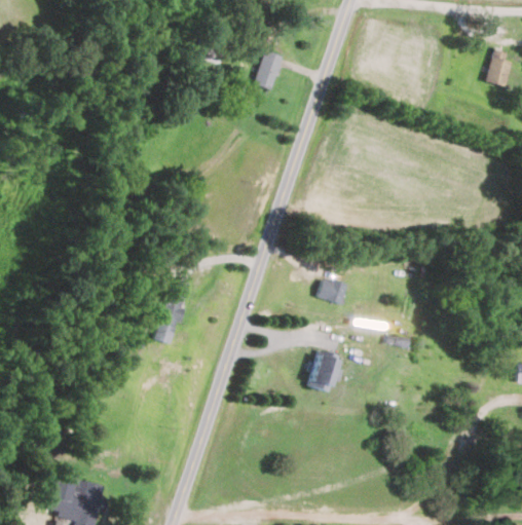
[(508,51),(493,49),(487,82),(507,86),(511,62),(507,61),(508,51)]
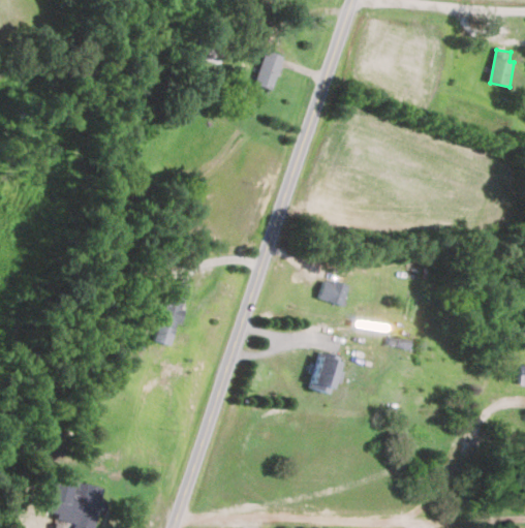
[(274,90),(284,56),(267,51),(256,85),(274,90)]
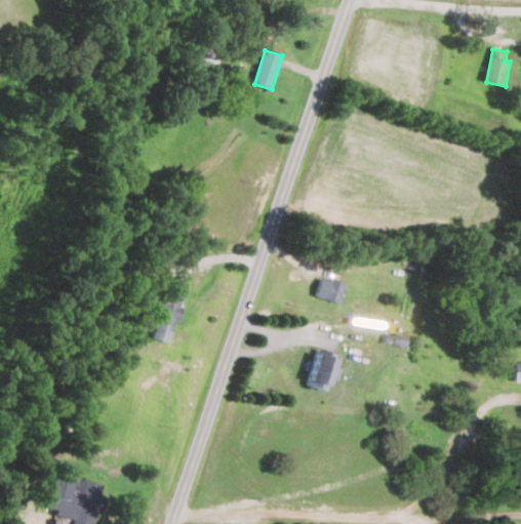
[(188,282),(168,277),(154,339),(172,344),(188,282)]
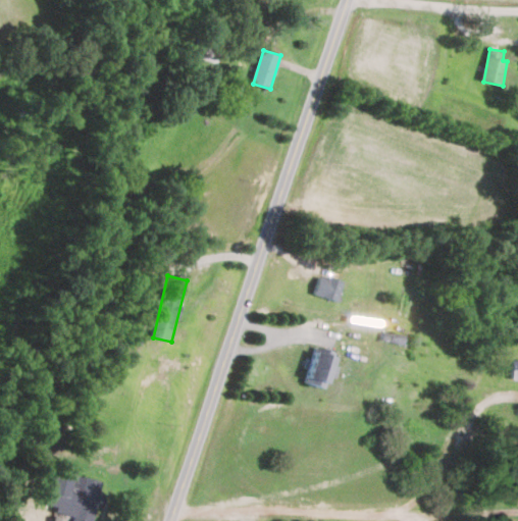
[(339,302),(345,283),(321,275),(314,294),(339,302)]
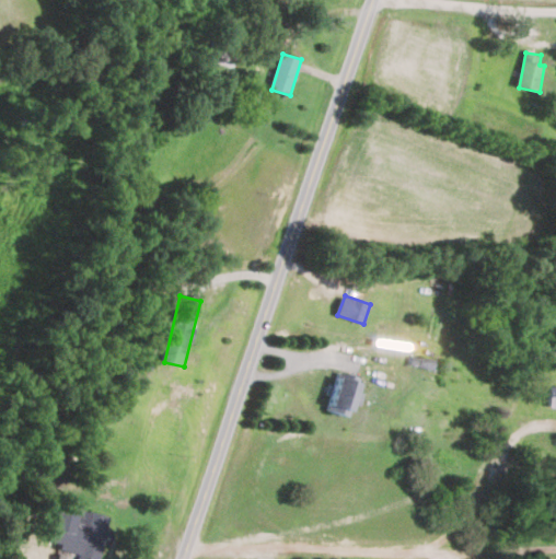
[(363,385),(339,377),(328,411),(352,419),(363,385)]
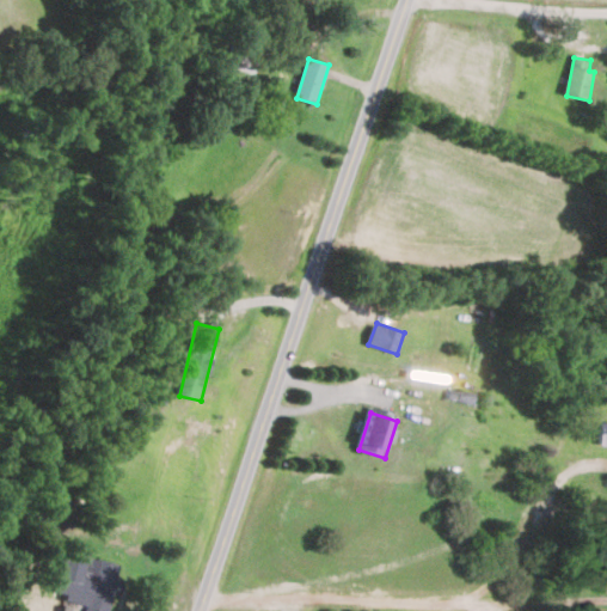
[(109,610),(114,592),(122,594),(126,579),(120,578),(123,563),(91,556),(93,545),(68,539),(56,592),(67,594),(66,600),(87,605),(85,610),(79,610),(79,609),(65,605),(62,610),(109,610)]
